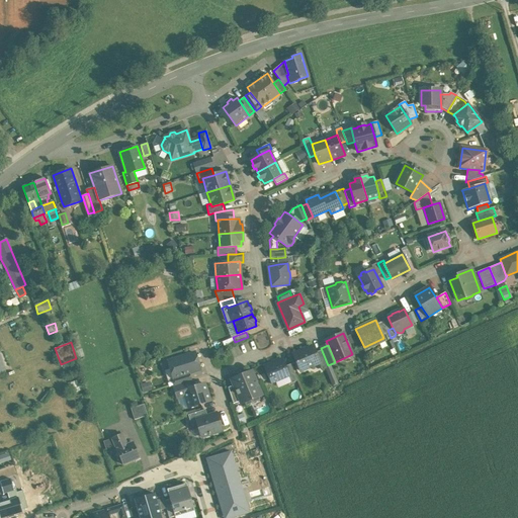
[(313,346),(293,354),(300,371),(319,363),(320,363),(316,352),(313,346)]
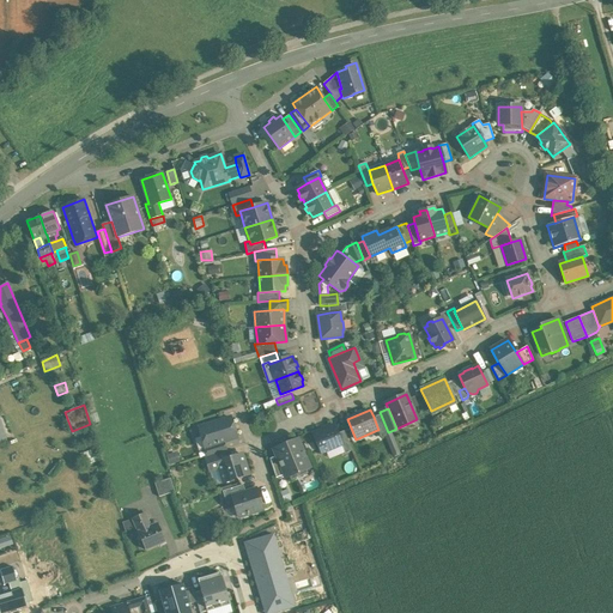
[(378,412),(380,414),(374,417),(378,430),(377,430),(381,437),(388,435),(388,432),(380,412),(378,412)]
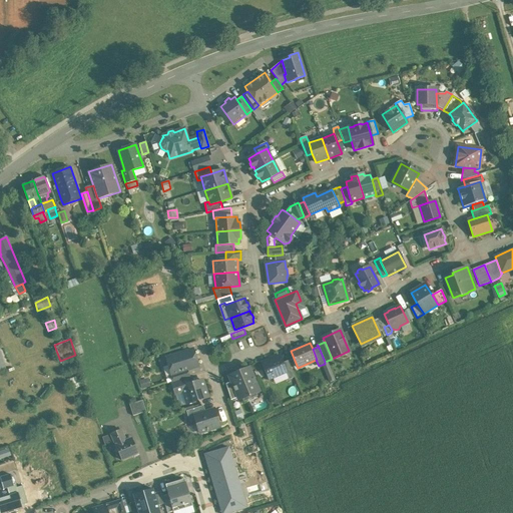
[(192,350),(166,358),(171,375),(187,371),(198,367),(192,350)]
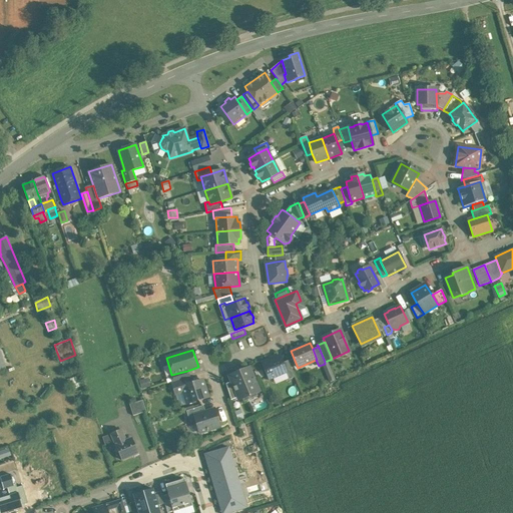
[(280,356),(262,363),(268,376),(267,379),(272,381),(273,378),(286,373),(287,372),(283,363),(280,356)]
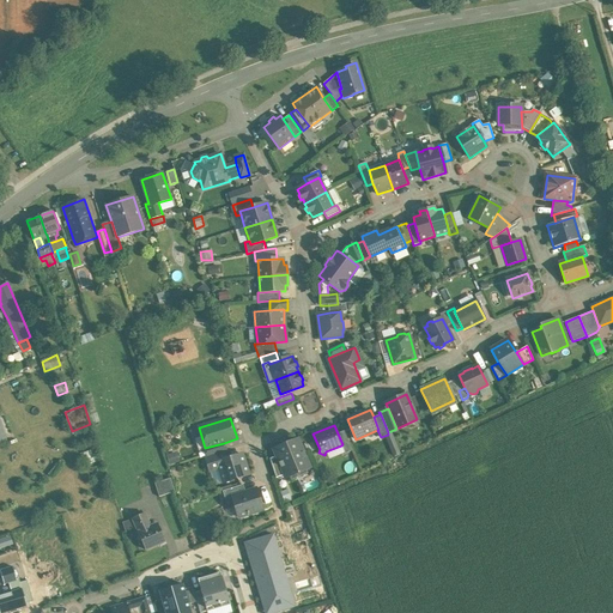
[(352,450),(344,431),(338,434),(343,444),(341,445),(345,454),(352,450)]
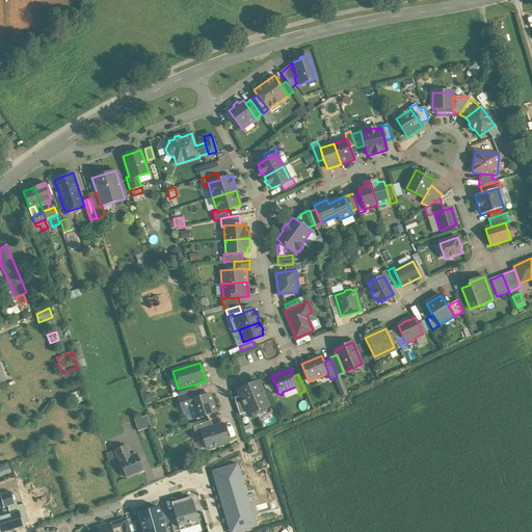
[(258,382),(238,391),(240,396),(247,411),(248,415),(268,406),(258,382)]
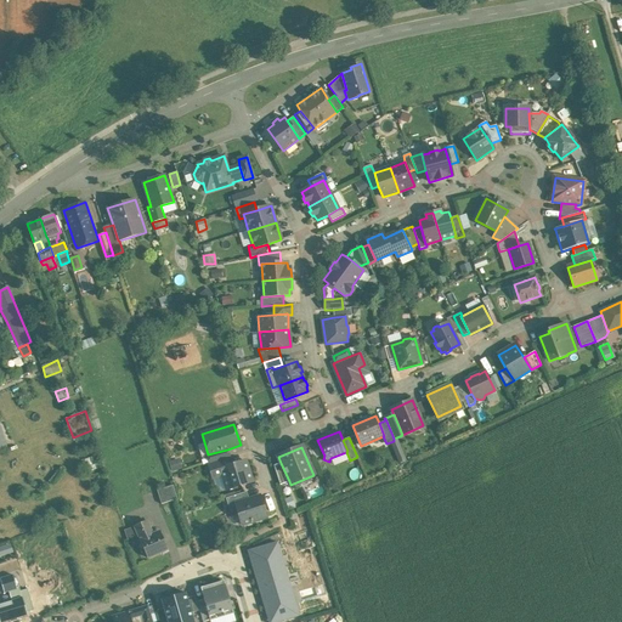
[(227,450),(208,454),(210,463),(227,458),(230,457),(227,450)]
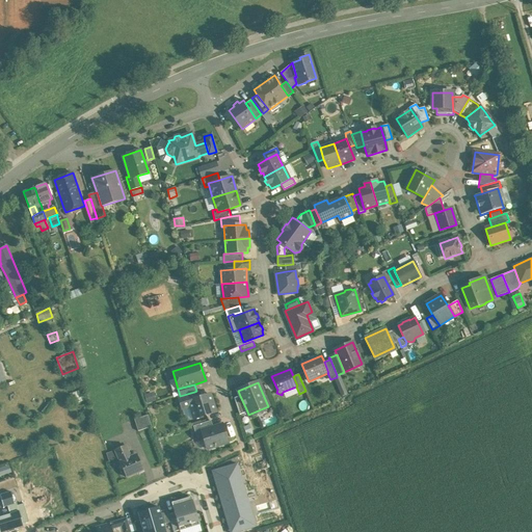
[(180,396),(178,397),(182,408),(190,406),(188,401),(196,399),(194,392),(180,396)]
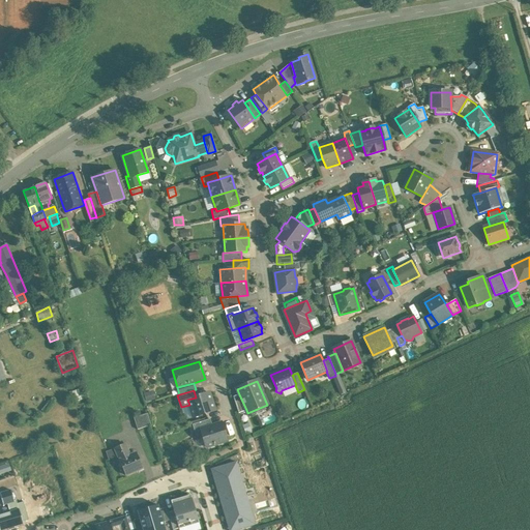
[(196,398),(187,400),(189,405),(194,417),(215,410),(209,392),(196,398)]
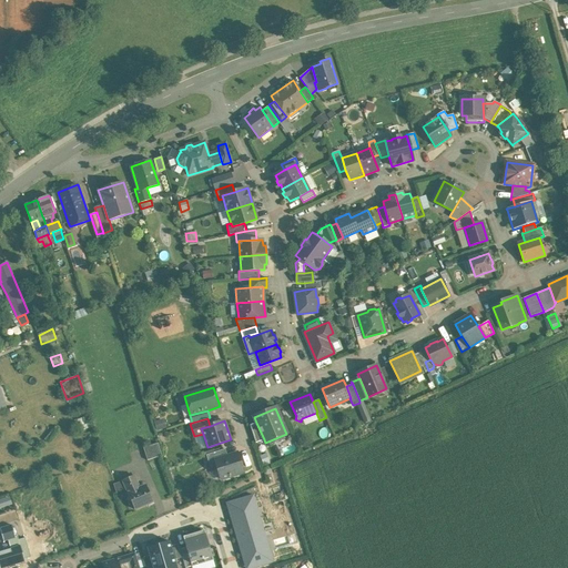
[(264,439),(256,423),(250,425),(256,443),(264,439)]
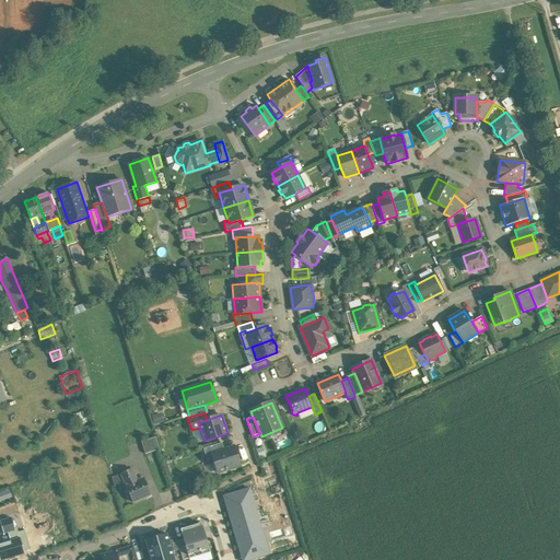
[(155,436),(141,442),(146,454),(160,450),(155,436)]
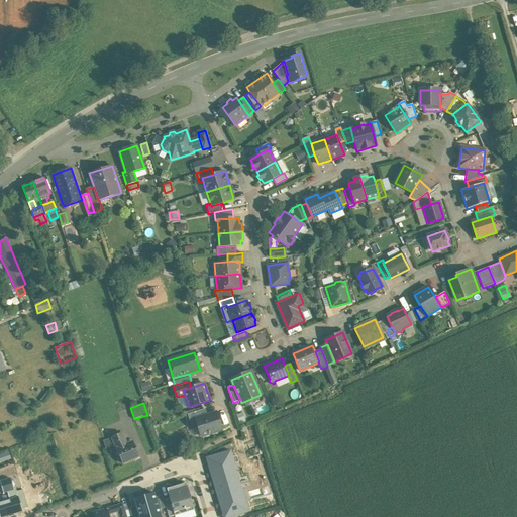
[(205,409),(188,414),(192,428),(198,427),(195,419),(207,416),(205,409)]
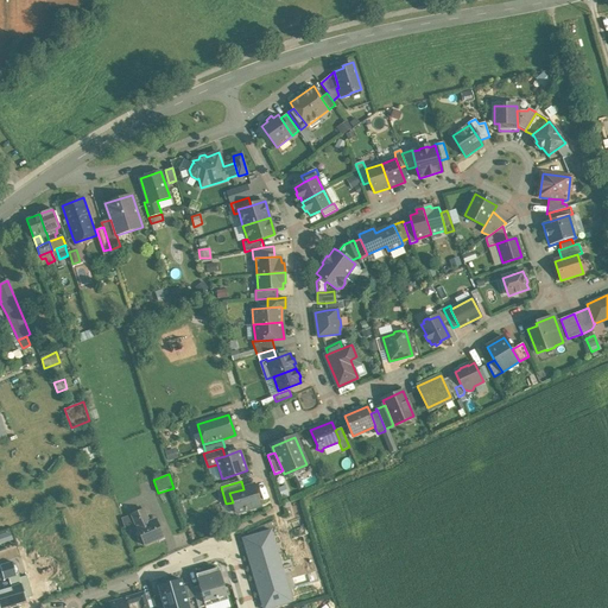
[(244,489),(229,493),(233,502),(236,513),(248,510),(247,508),(260,504),(254,486),(244,489)]
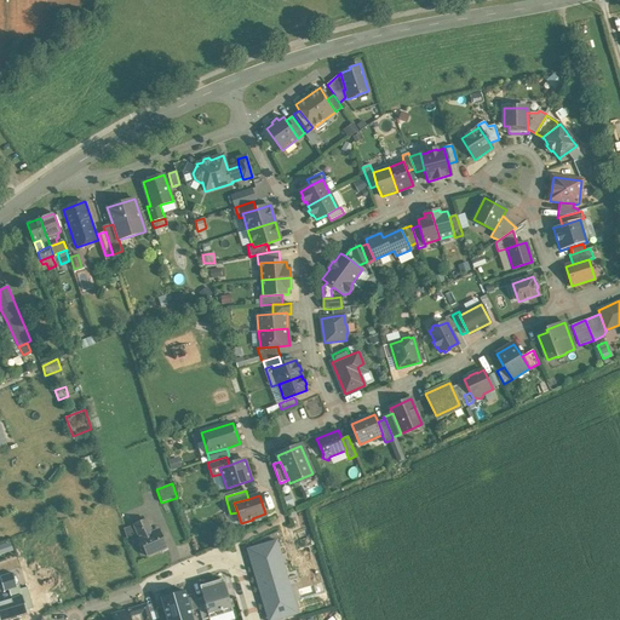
[(167,547),(160,529),(153,533),(147,518),(133,524),(135,526),(139,538),(139,539),(147,556),(167,547)]
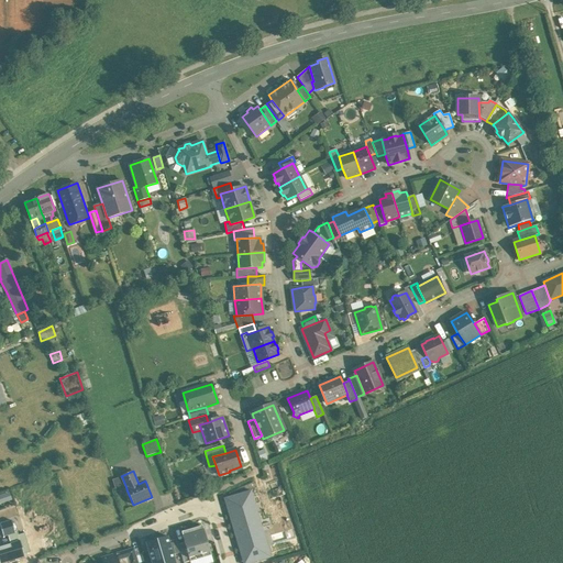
[(122,477),(112,481),(117,492),(127,488),(122,477)]
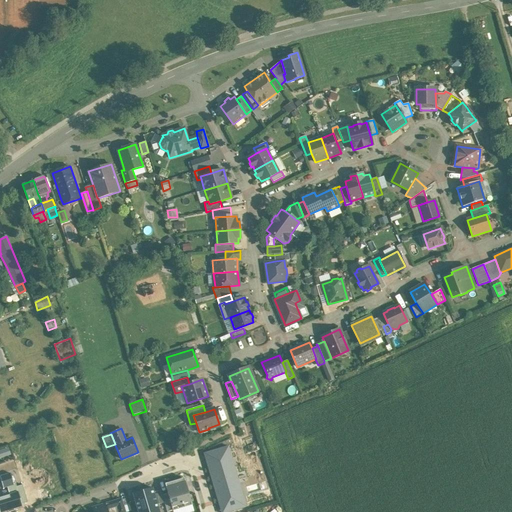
[(212,462),(231,456),(228,445),(209,451),(212,462)]
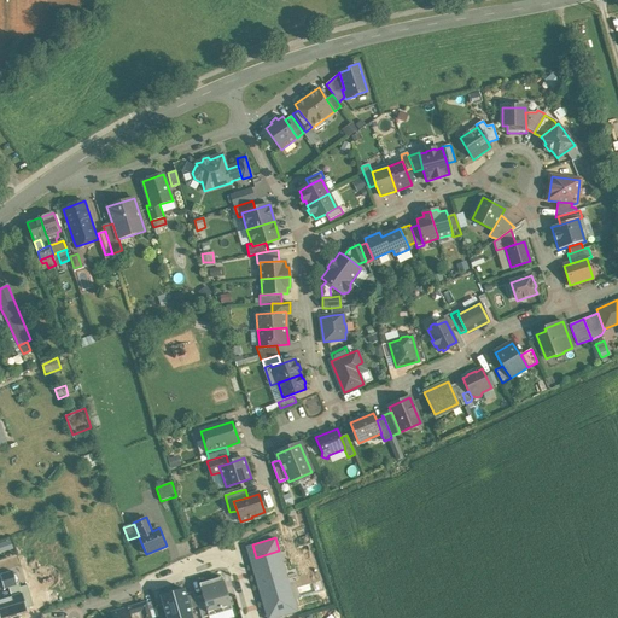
[(0,551),(12,547),(10,540),(0,542),(0,551)]
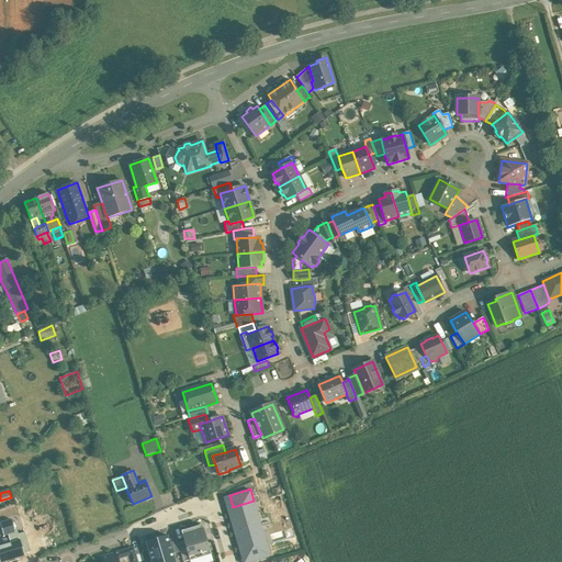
[(233,507),(228,508),(242,553),(246,551),(267,546),(254,501),(233,507)]
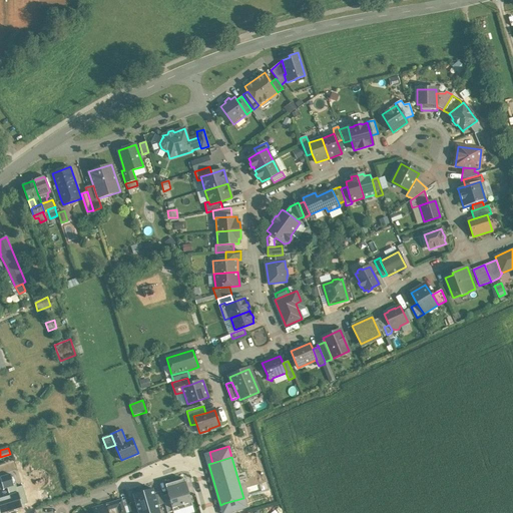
[(0,493),(0,512),(7,512),(27,508),(20,483),(16,485),(12,470),(0,473),(0,490),(1,494),(0,493)]
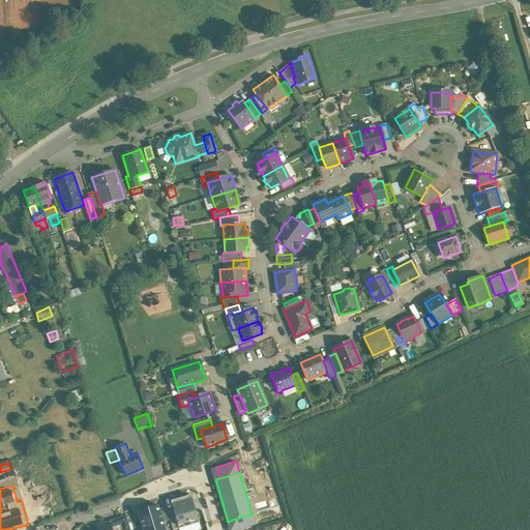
[(172,498),(192,493),(189,487),(170,492),(172,498)]
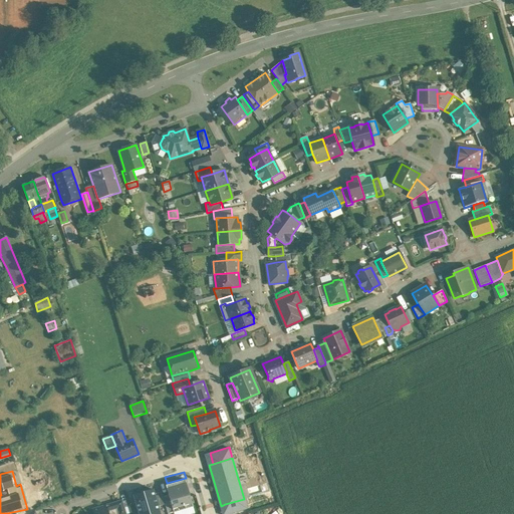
[(186,482),(167,488),(169,495),(174,512),(174,513),(193,507),(186,482)]
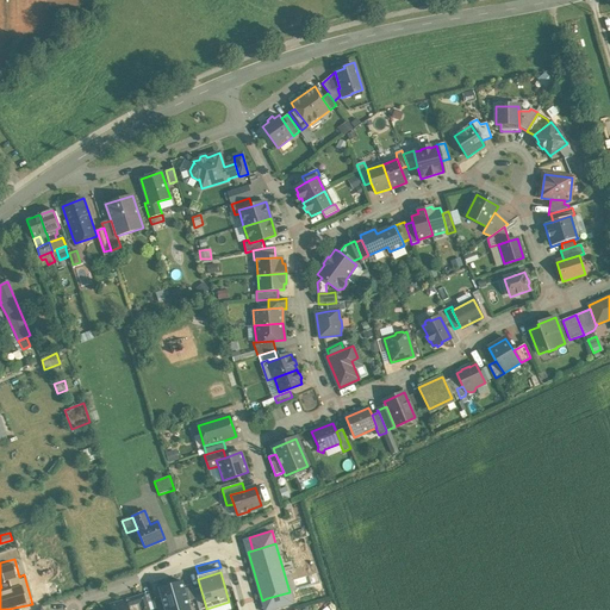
[(182,582),(159,589),(163,609),(190,609),(188,602),(184,586),(182,582)]
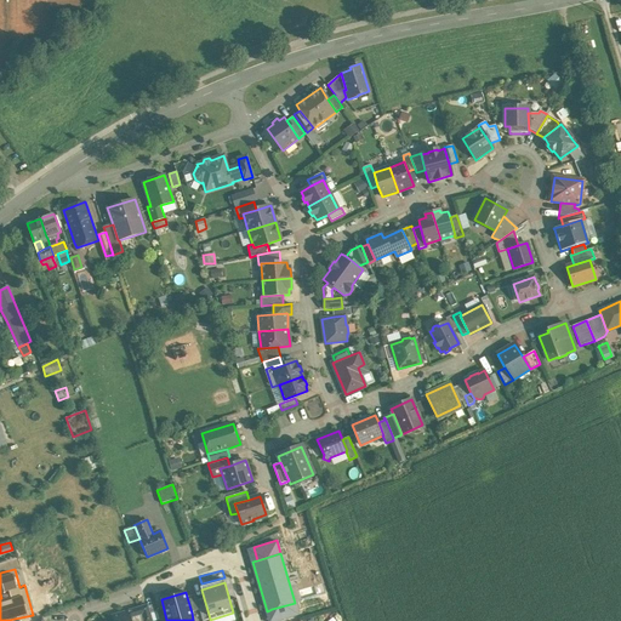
[(195,594),(187,597),(192,613),(199,609),(197,600),(195,594)]
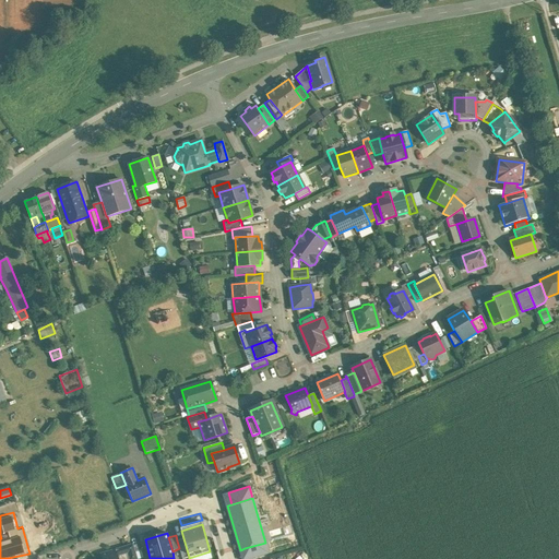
[(189,557),(183,538),(177,540),(179,548),(182,558),(189,557)]
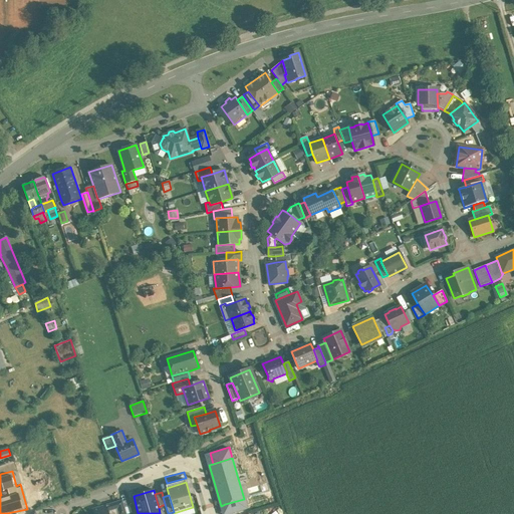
[(247,508),(244,499),(225,504),(228,513),(247,508)]
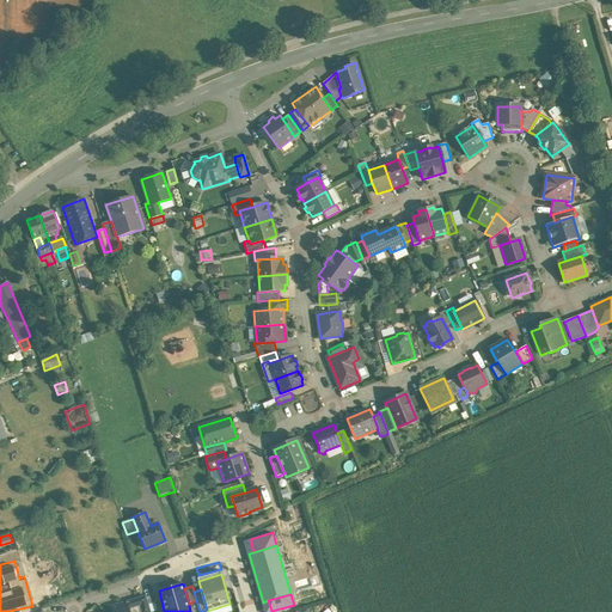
[(150,611),(145,597),(126,603),(128,609),(135,606),(135,607),(140,605),(141,611),(150,611)]
